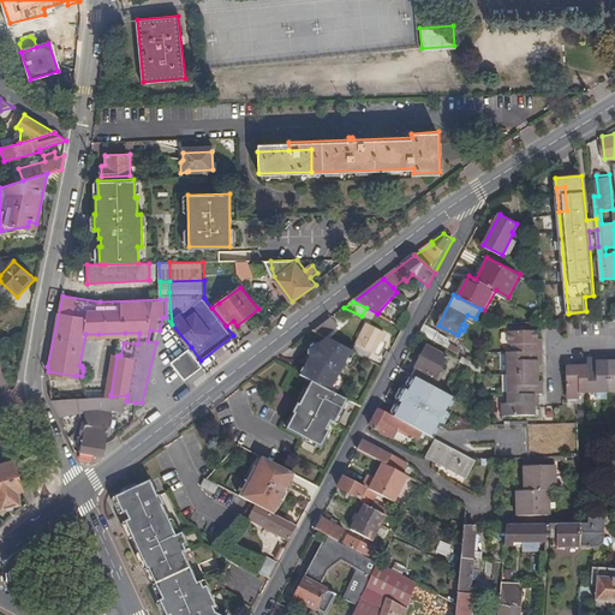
[(399,323),(406,328),(411,317),(404,314),(399,323)]
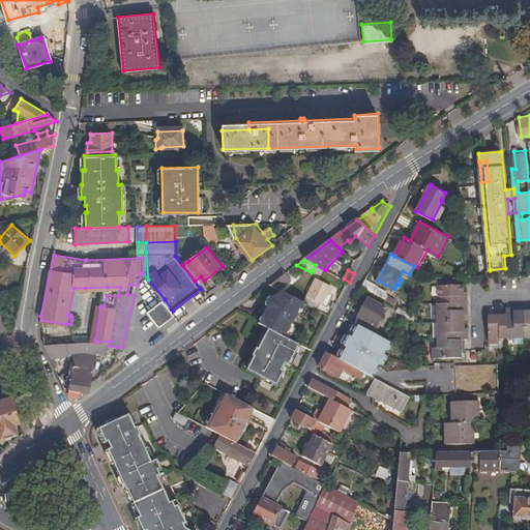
[(293,282),(286,273),(271,285),(283,291),(293,282)]
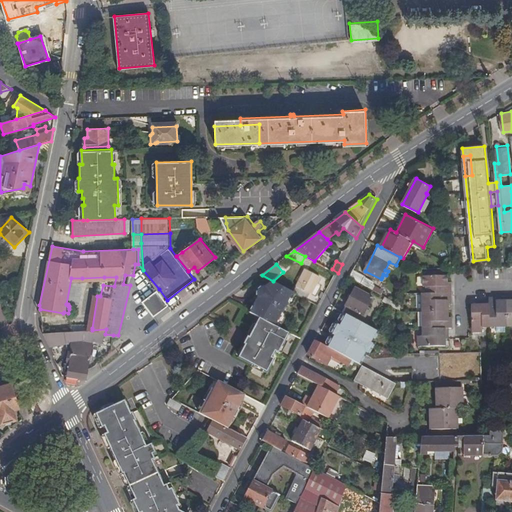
[(294,291),(308,298),(311,292),(313,293),(320,276),(305,269),(294,291)]
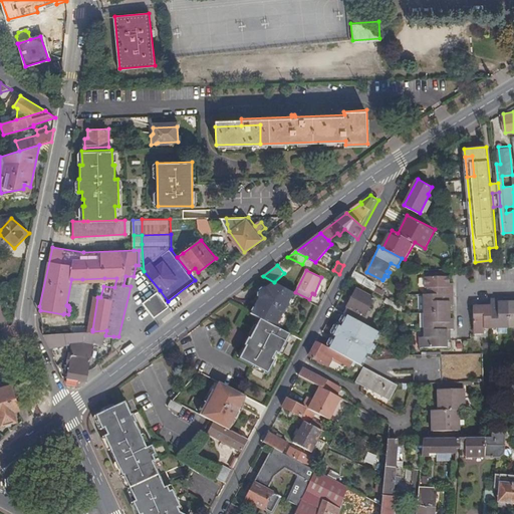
[(376,281),(356,270),(352,277),(376,290),(378,286),(375,284),(376,281)]
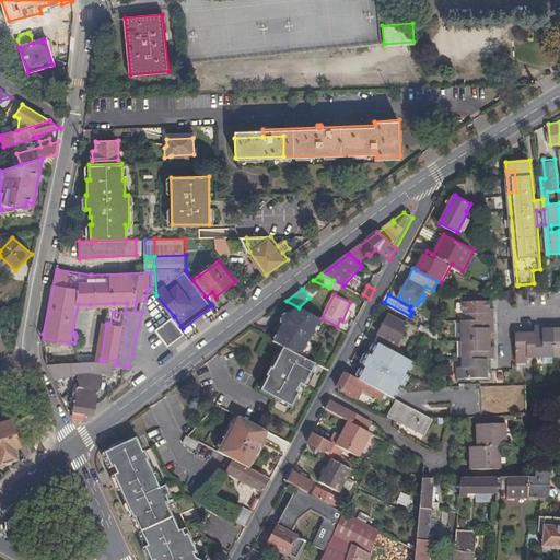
[(489,310),(491,310),(491,302),(464,303),(465,314),(466,315),(467,322),(496,322),(494,313),(489,313),(489,310)]
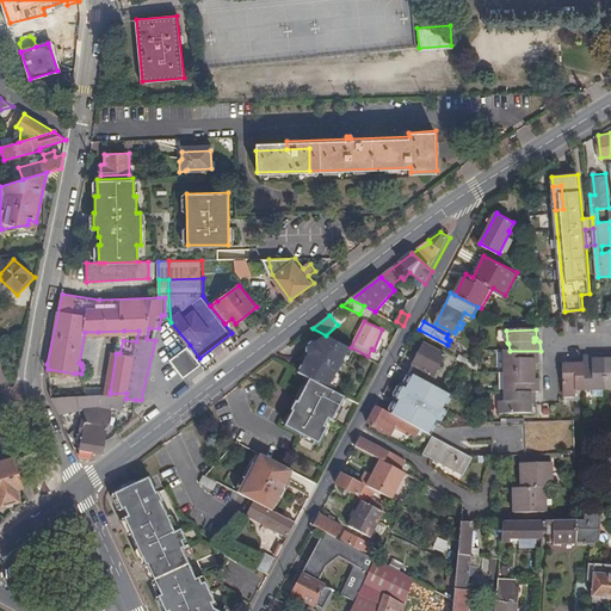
[(124,331),(123,340),(136,341),(139,331),(124,331)]
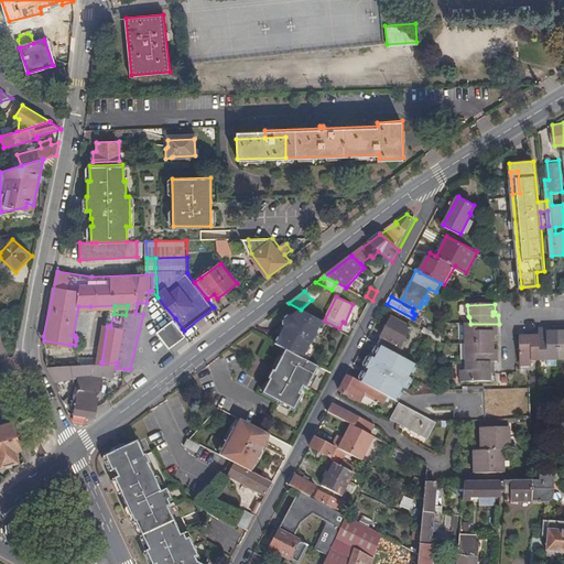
[(76,337),(76,340),(85,340),(90,306),(78,306),(73,335),(75,335),(75,337),(76,337)]
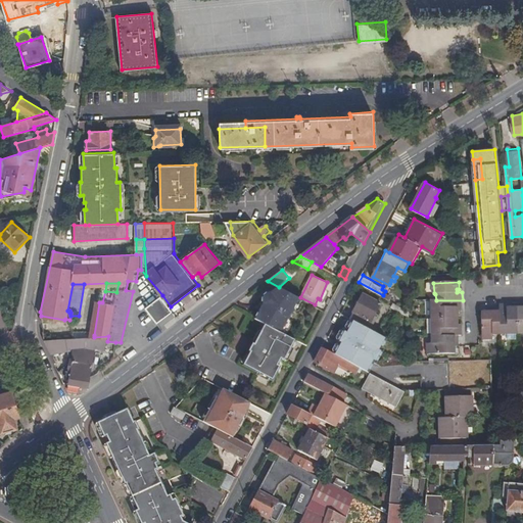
[(300,297),(281,287),(277,294),(274,294),(270,294),(267,296),(265,300),(265,304),(257,320),(267,324),(283,332),(300,297)]
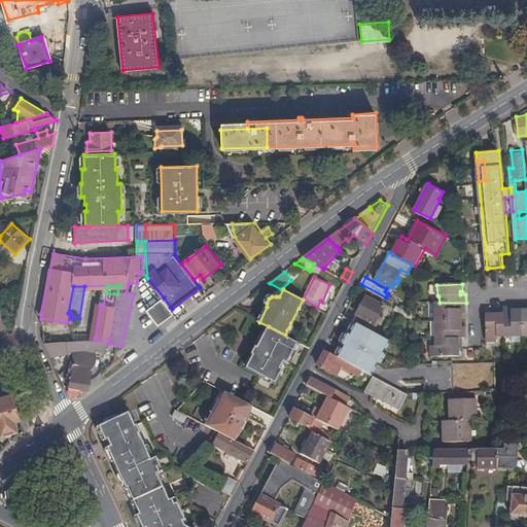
[(366,295),(354,321),(356,322),(362,325),(374,330),(386,305),(366,295)]
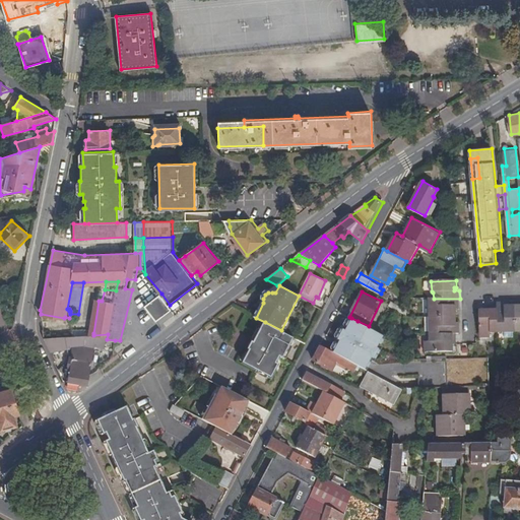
[(158,320),(173,309),(170,305),(161,294),(146,305),(158,320)]
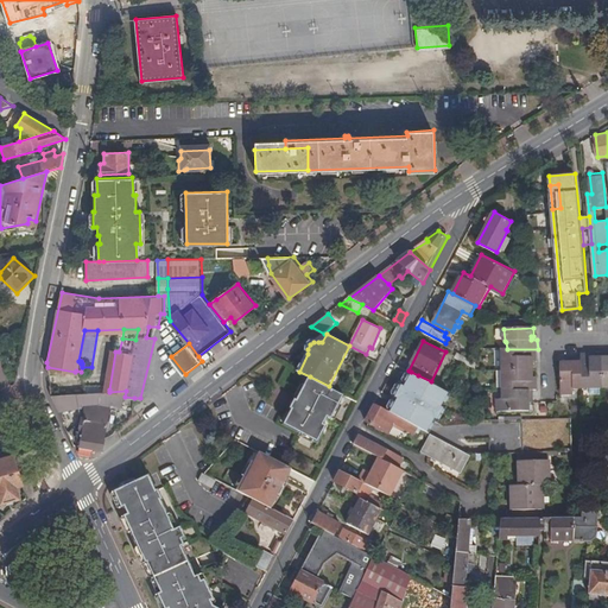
[(538,349),(507,349),(502,349),(502,358),(507,359),(507,369),(534,369),(534,361),(531,361),(531,358),(538,356),(538,349)]
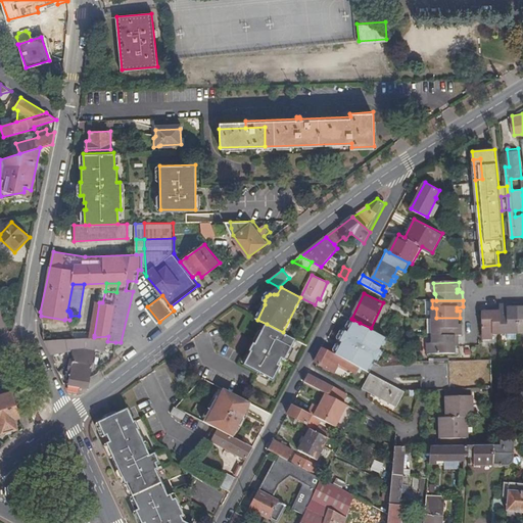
[(505,303),(505,307),(505,334),(512,333),(512,330),(522,330),(522,306),(515,307),(515,310),(512,310),(511,303),(505,303)]
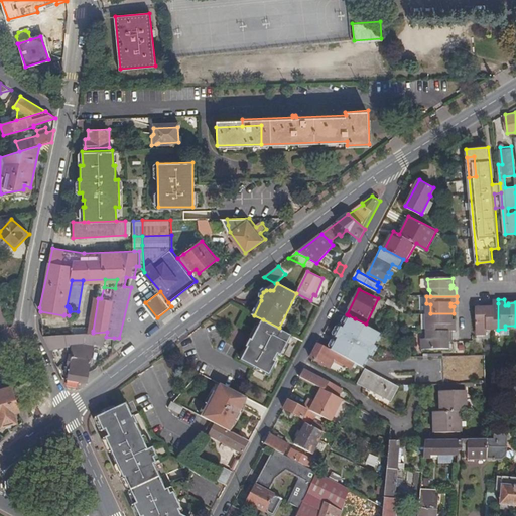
[(498,330),(498,303),(489,303),(489,309),(485,309),(485,306),(480,307),(480,335),(491,335),(491,330),(498,330)]
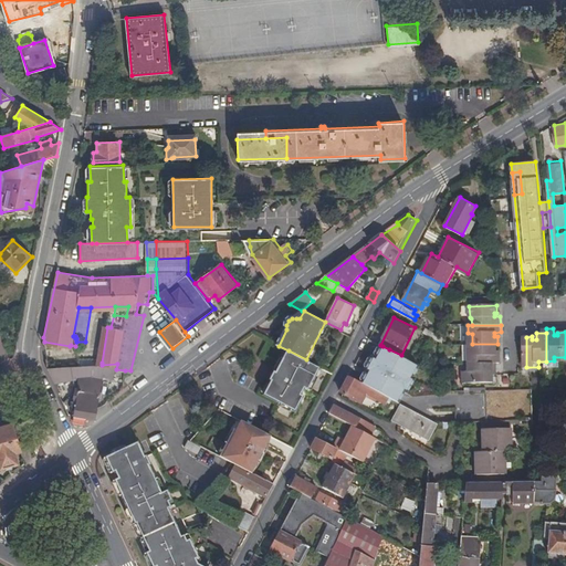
[(498,344),(472,344),(472,355),(468,355),(469,364),(496,363),(502,363),(501,355),(495,355),(495,350),(498,350),(498,344)]
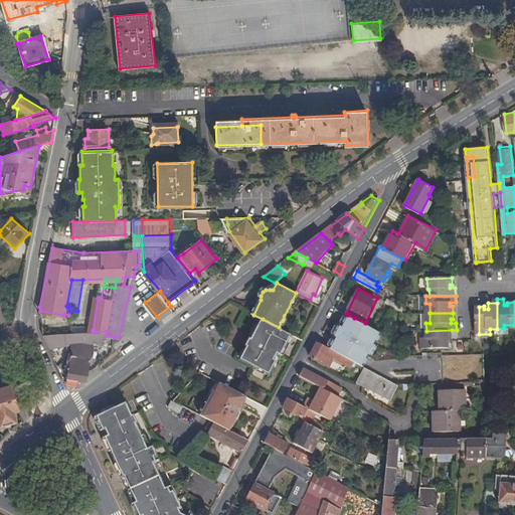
[(343,325),(341,324),(338,330),(347,334),(354,318),(348,315),(343,325)]
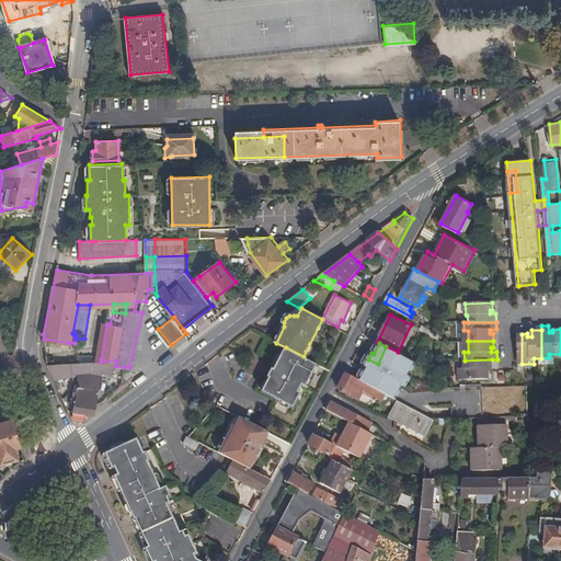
[(411,375),(418,363),(398,352),(386,346),(378,364),(368,359),(371,353),(370,353),(364,366),(366,367),(365,368),(393,382),(387,393),(398,399),(403,388),(407,389),(413,376),(411,375)]
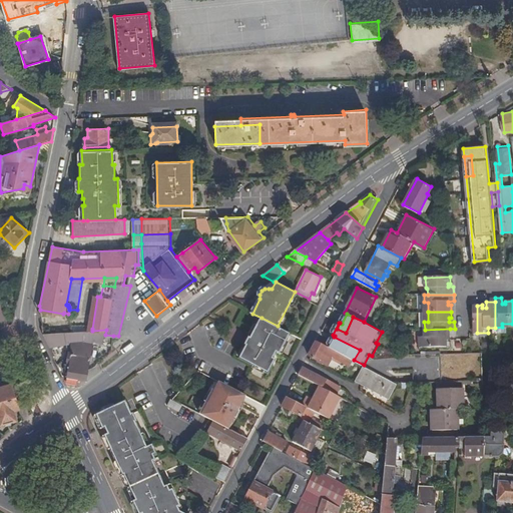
[(278,326),(262,318),(242,358),(271,372),(278,359),(275,358),(278,351),(282,353),(292,334),(278,326)]
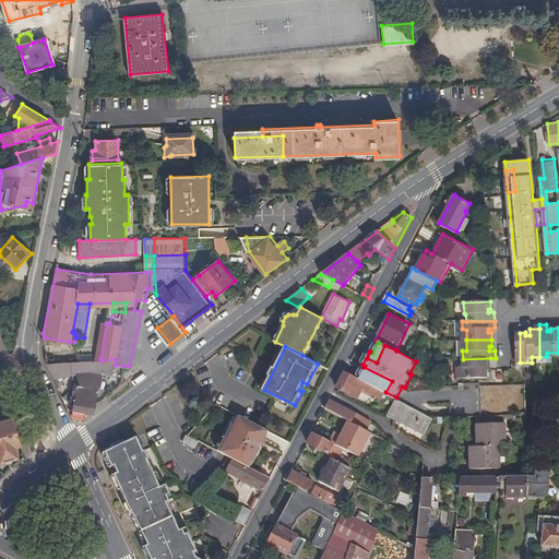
[(100,358),(49,361),(57,378),(66,375),(76,373),(79,378),(73,409),(95,413),(102,371),(113,372),(114,365),(115,365),(116,359),(100,360),(100,358)]
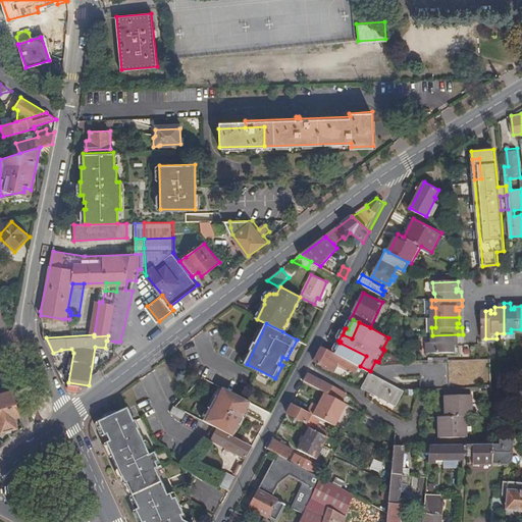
[(458,334),(432,335),(432,343),(427,343),(428,353),(456,353),(456,346),(453,346),(453,343),(459,342),(458,334)]
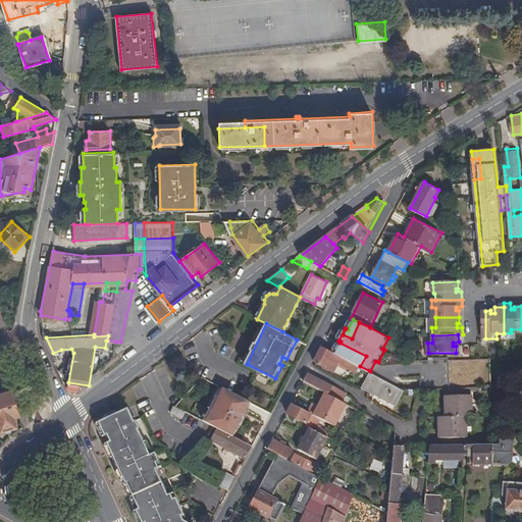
[(366,356),(340,343),(334,353),(355,363),(360,366),(366,356)]
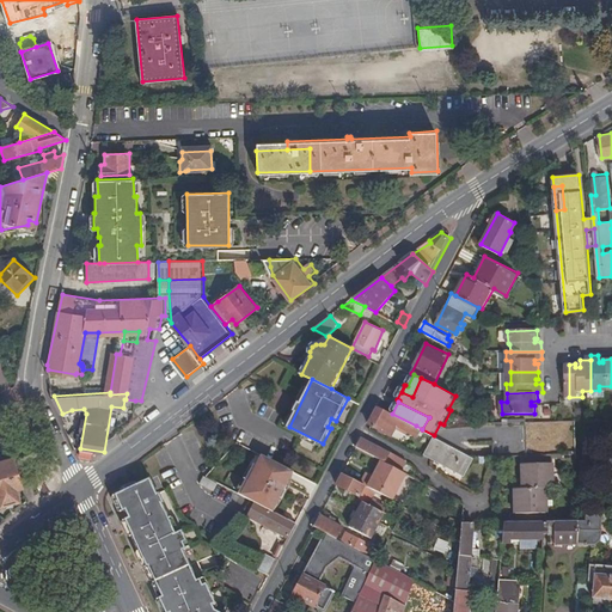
[(391,414),(379,407),(369,424),(387,433),(393,423),(412,433),(416,426),(392,414),(391,414)]
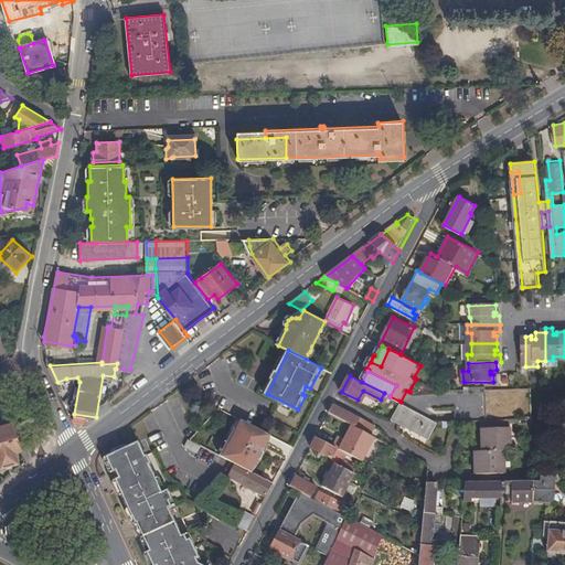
[(435,419),(402,403),(393,418),(427,437),(435,419)]
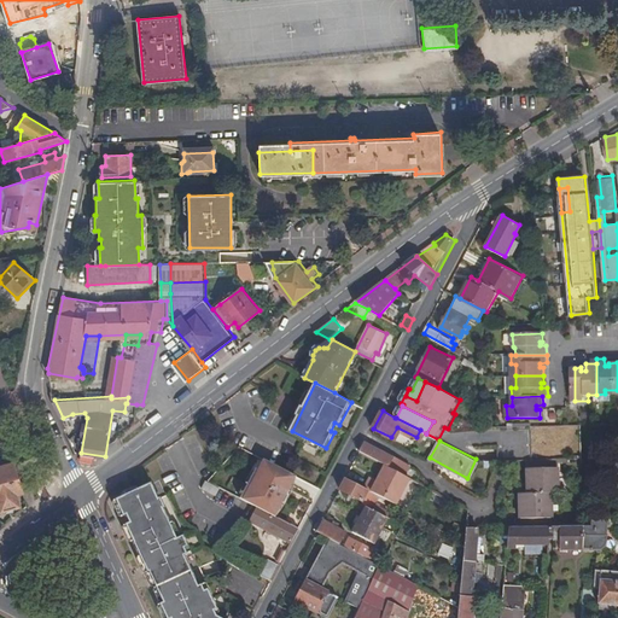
[(415,470),(366,443),(361,452),(386,465),(412,478),(415,470)]
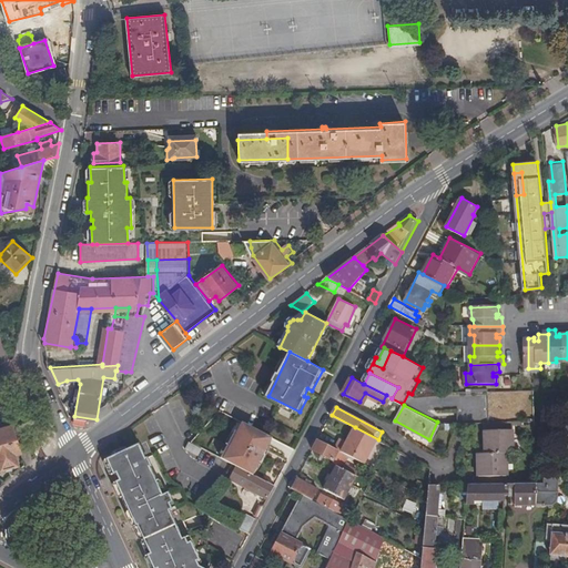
[(234,463),(254,474),(261,459),(264,462),(269,454),(265,452),(273,436),(246,422),(225,458),(234,463)]
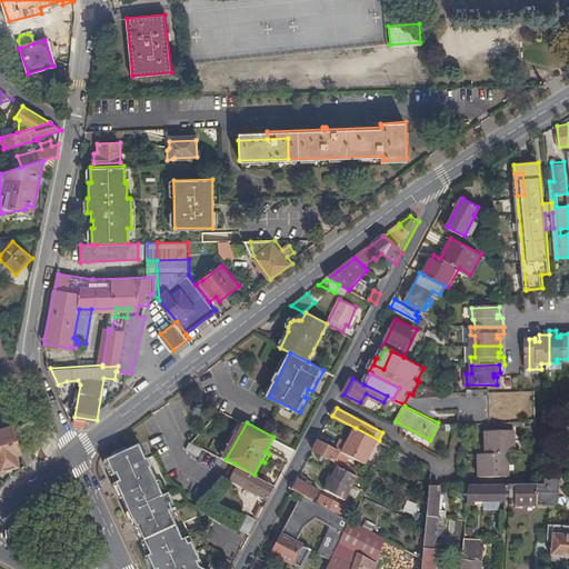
[(515,422),(487,422),(488,455),(508,453),(515,453),(515,422)]
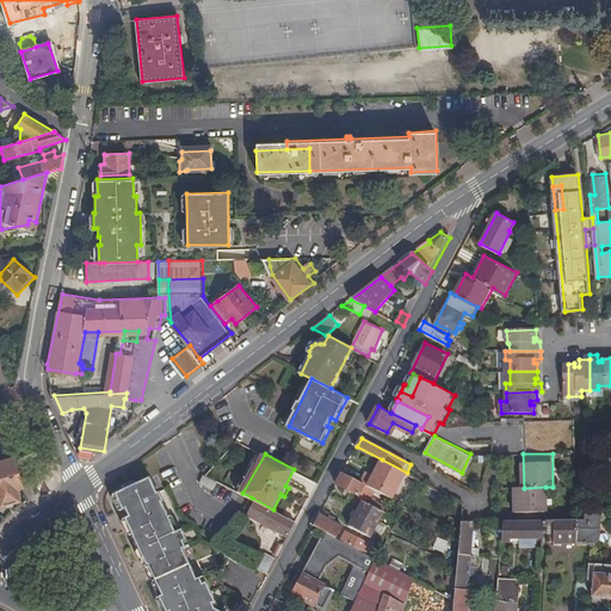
[(13,456),(0,460),(0,503),(1,505),(19,500),(17,488),(22,487),(13,456)]
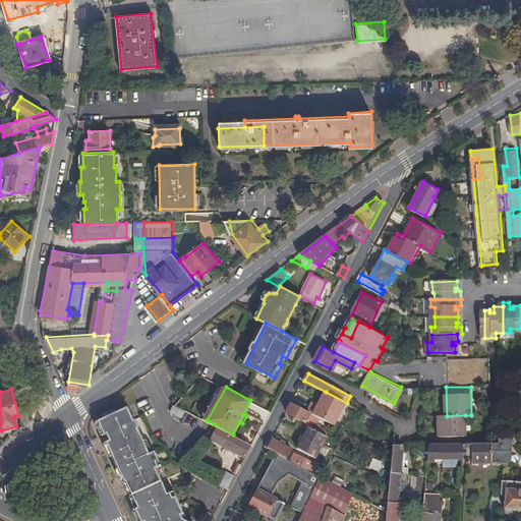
[(348,403),(347,403),(326,392),(320,404),(314,402),(308,412),(321,418),(336,425),(348,403)]
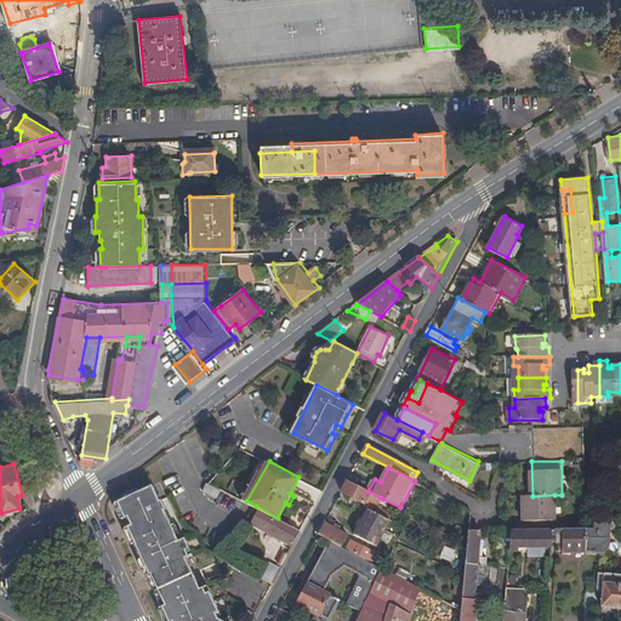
[(222,489),(210,483),(208,482),(204,489),(218,496),(222,489)]
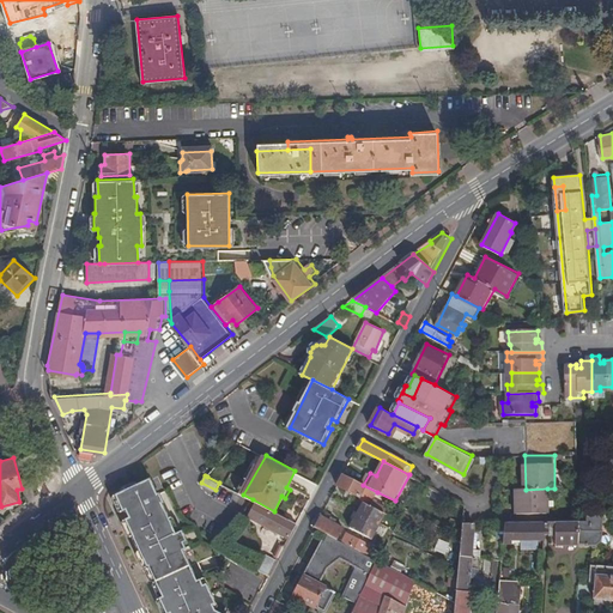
[(363,485),(344,475),(338,486),(360,497),(363,503),(351,528),(374,539),(386,514),(376,509),(378,504),(374,501),(377,492),(363,485)]
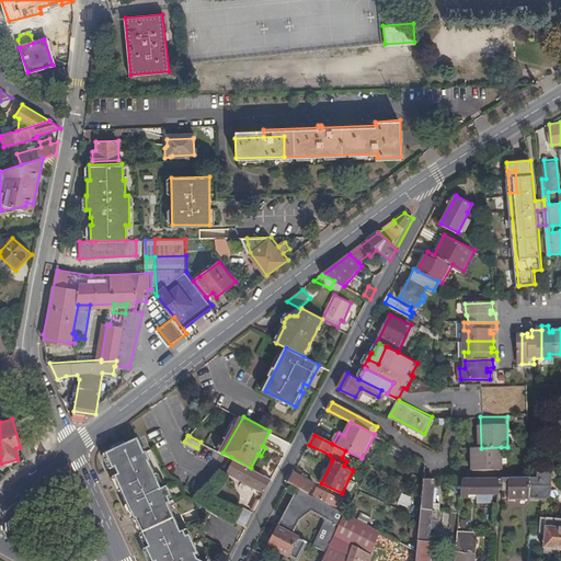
[(203,560),(197,558),(195,552),(198,551),(191,534),(187,535),(184,529),(182,529),(169,502),(170,501),(168,495),(171,493),(167,484),(161,487),(148,459),(150,458),(146,449),(144,450),(137,436),(105,453),(158,560),(203,560)]
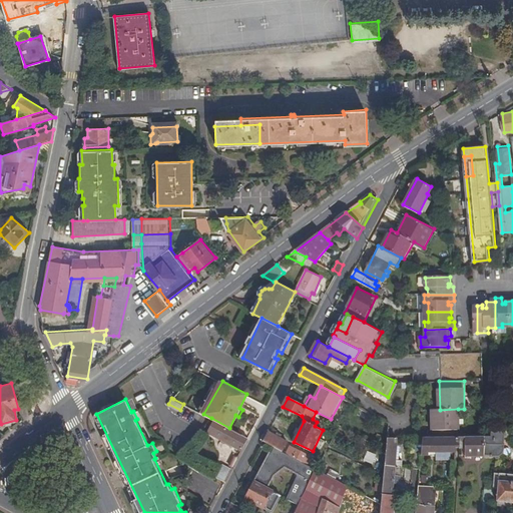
[(458,409),(440,410),(432,410),(433,437),(458,437),(458,409)]
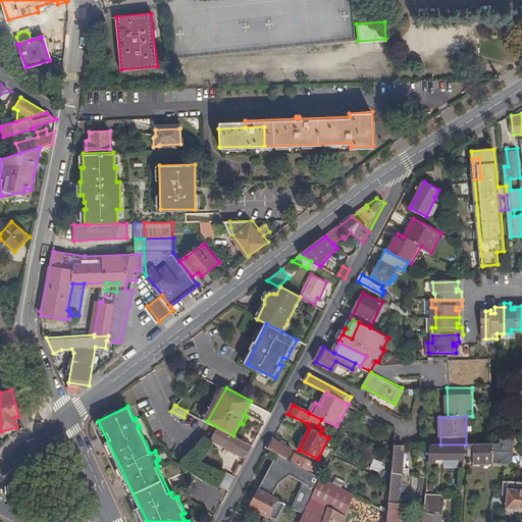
[(206,436),(248,458),(253,446),(233,435),(215,425),(206,436)]
